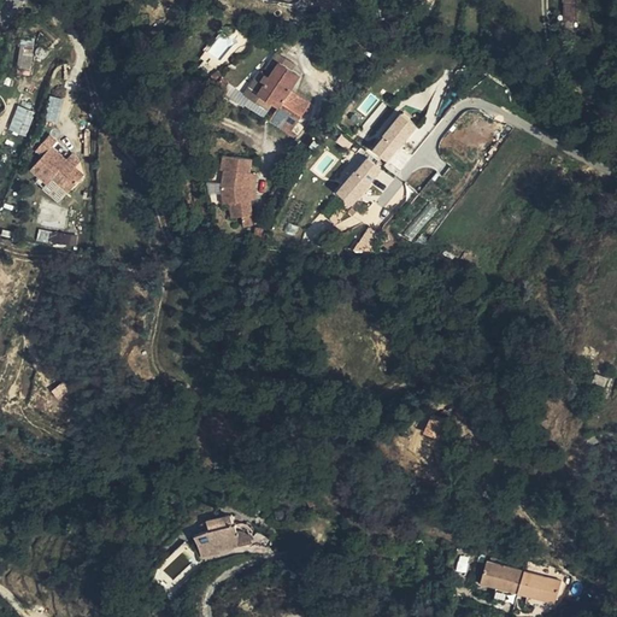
[(565,7),(564,13),(570,15),(571,0),(560,0),(559,6),(565,7)]
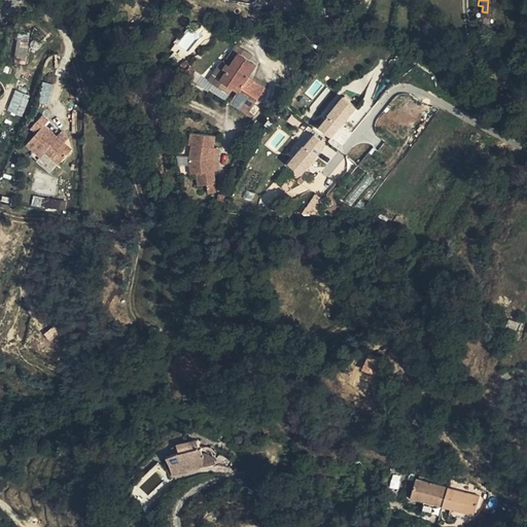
[(30,33),(21,32),(16,60),(26,61),(30,33)]
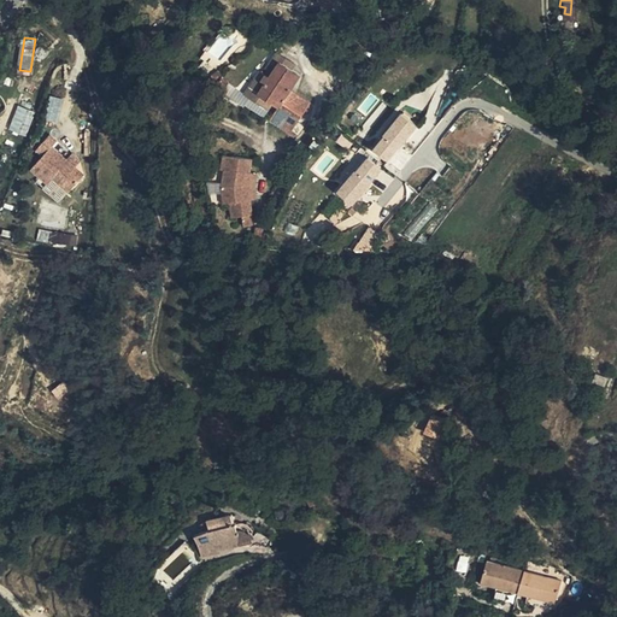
[(300,76),(292,70),(283,64),(287,59),(278,53),(264,74),(262,71),(246,94),(270,111),(274,105),(278,109),(280,107),(289,113),(292,110),(301,117),(310,105),(289,90),(300,76)]
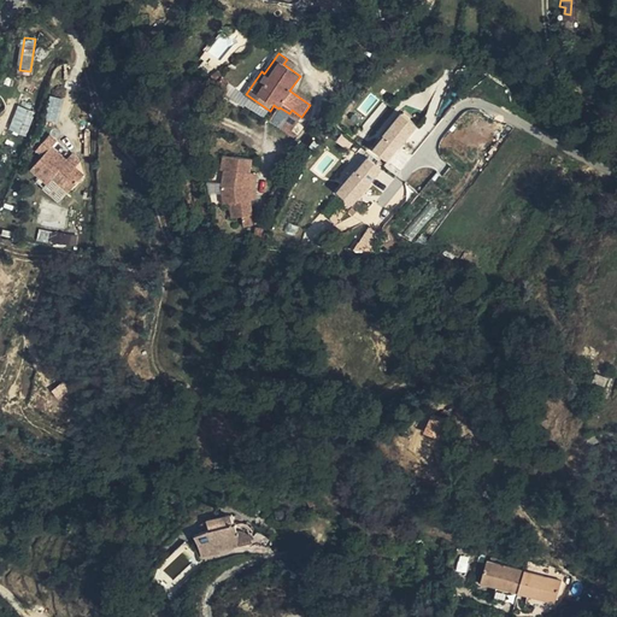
[(283,64),(292,70),(295,64),(287,59),(283,64)]
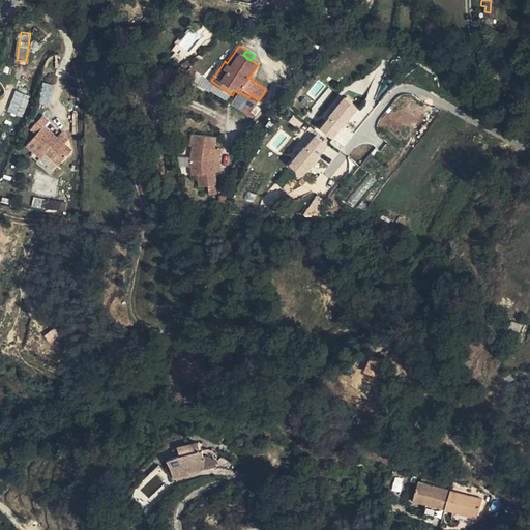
[(188,69),(183,65),(177,72),(183,77),(188,69)]
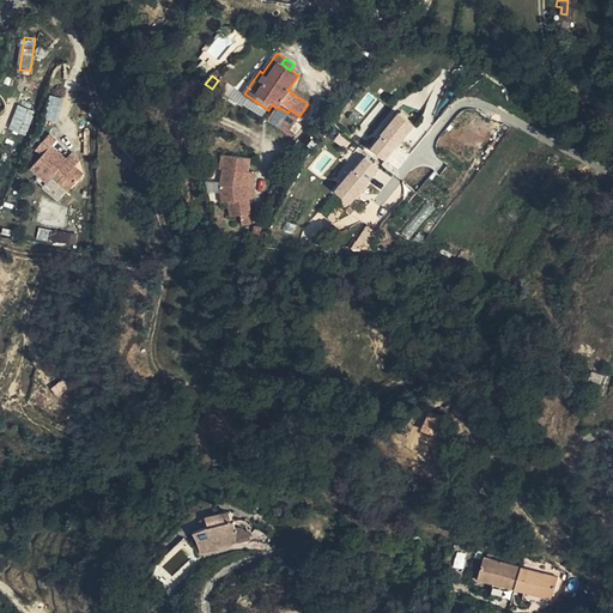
[(59,121),(60,97),(48,97),(46,120),(59,121)]
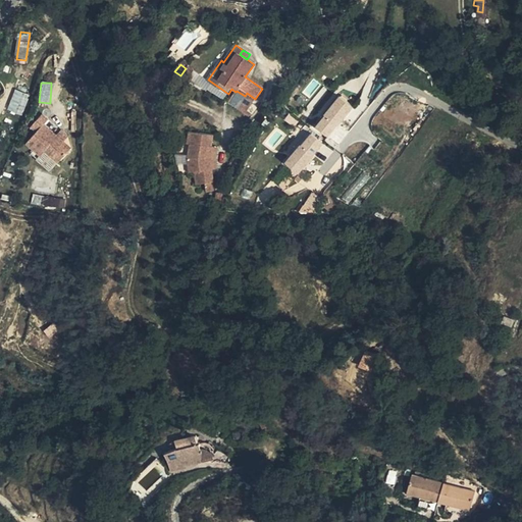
[(15,113),(20,115),(28,95),(10,88),(2,107),(15,113)]
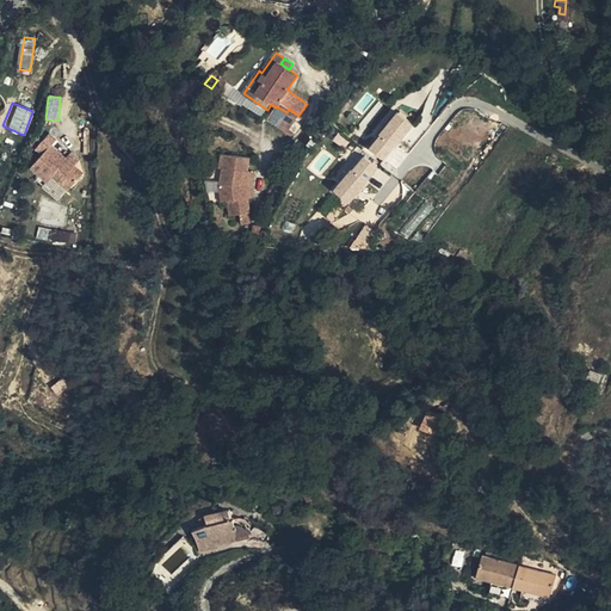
[(297,119),(298,116),(289,109),(287,112),(297,119)]
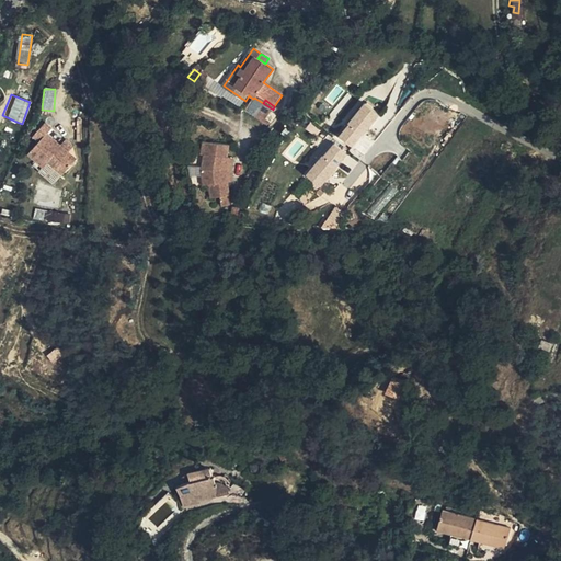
[(259,119),(263,113),(250,102),(244,109),(259,119)]
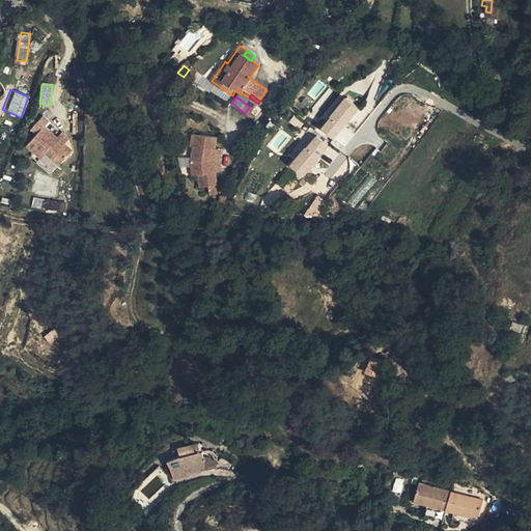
[(333,116),(324,128),(336,137),(345,124),(347,126),(362,109),(347,96),(332,115),(333,116)]
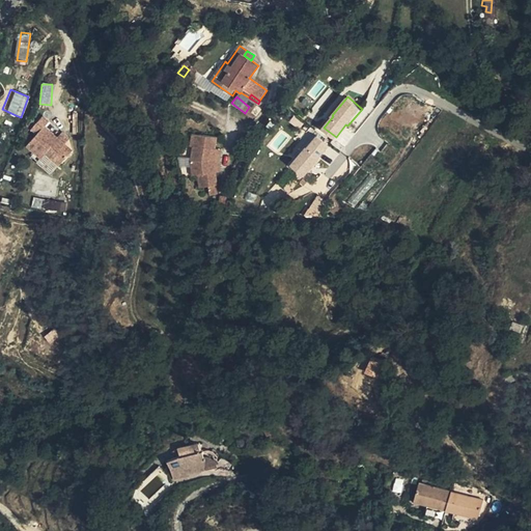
[(0,116),(12,122),(16,115),(2,109),(0,114),(0,116)]
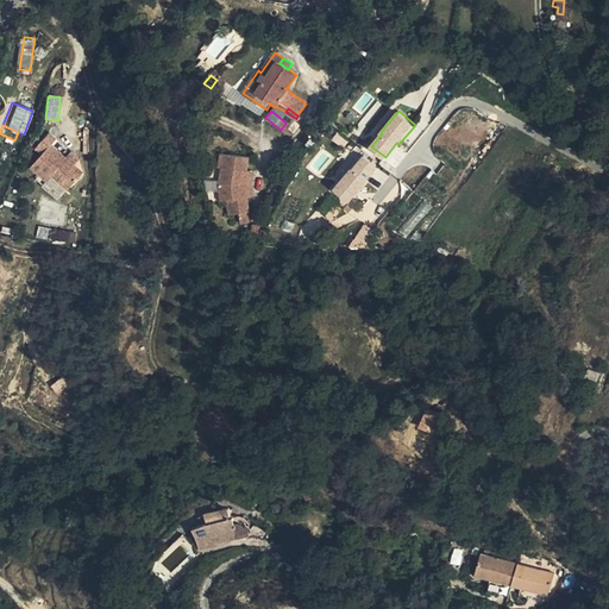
[(54,144),(48,138),(36,151),(41,157),(29,169),(43,183),(49,177),(63,193),(77,179),(49,149),(54,144)]
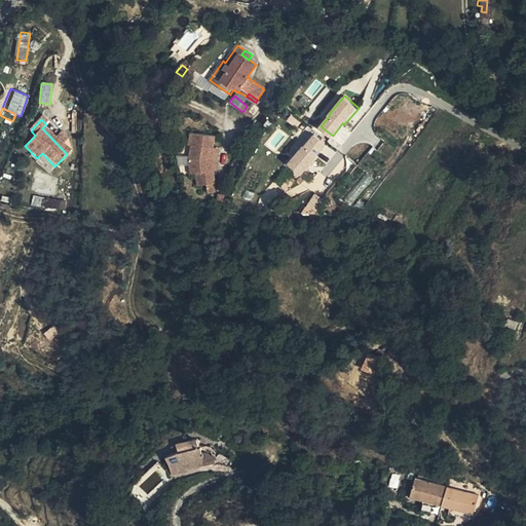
[(213,159),(215,147),(214,147),(215,136),(191,132),(189,143),(192,144),(190,157),(191,173),(197,173),(198,185),(207,184),(208,193),(215,192),(215,184),(215,183),(214,171),(213,159)]
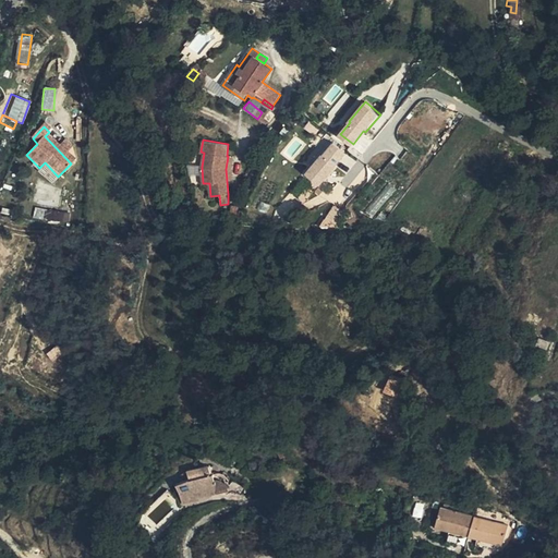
[(324,154),(307,173),(322,184),(338,166),(337,165),(347,153),(335,142),(325,155),(324,154)]
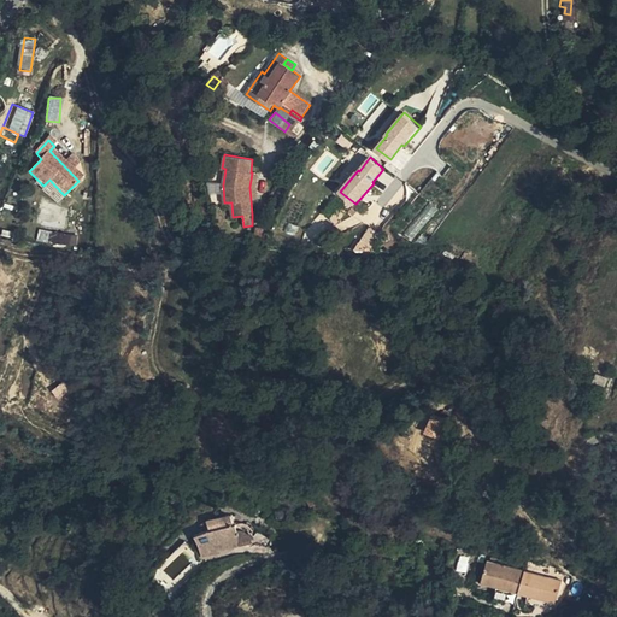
[(75,247),(77,235),(39,227),(35,242),(53,247),(54,242),(75,247)]
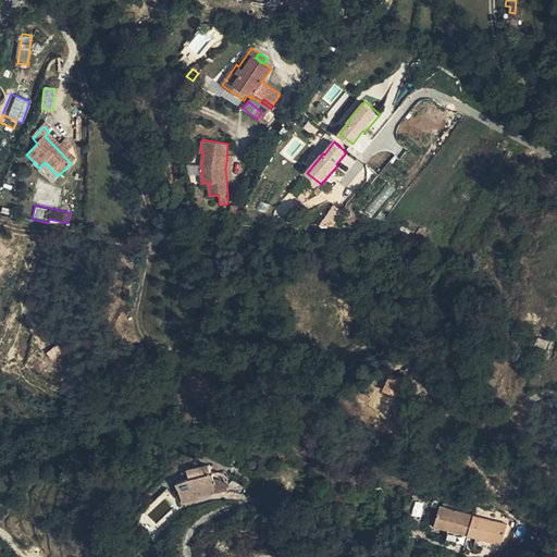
[(46,353),(52,362),(63,355),(57,345),(46,353)]
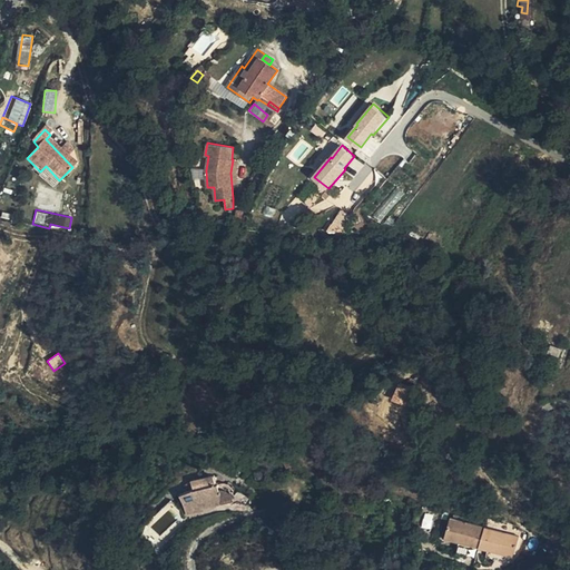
[(408,402),(413,386),(400,381),(393,396),(408,402)]
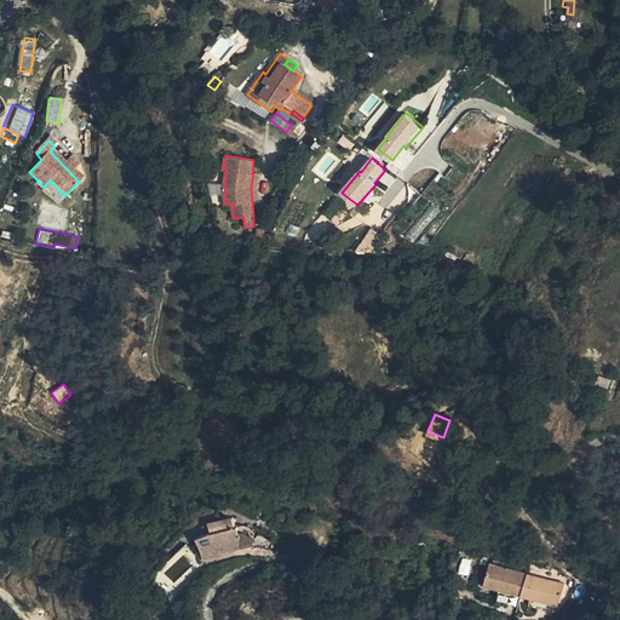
[(306,500),(310,506),(317,501),(315,495),(306,500)]
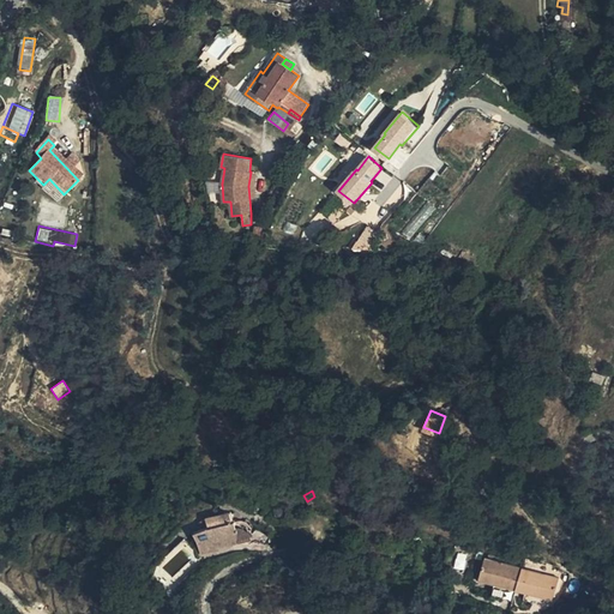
[(233,521),(230,510),(206,517),(206,518),(199,522),(200,525),(208,523),(209,527),(193,531),(202,555),(214,552),(217,547),(250,537),(248,531),(246,529),(244,528),(242,528),(236,528),(234,519),(233,521)]
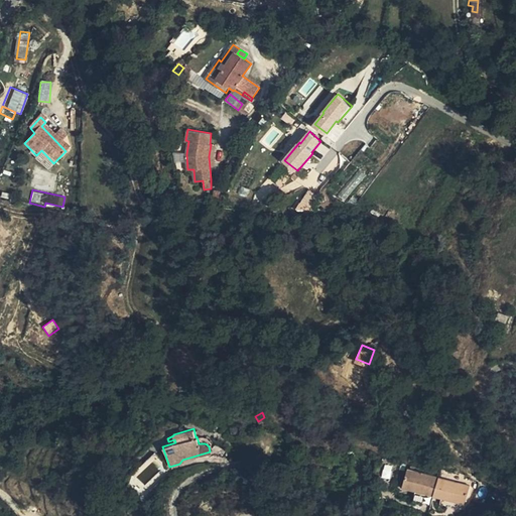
[(206,437),(197,436),(199,443),(204,443),(205,443),(207,444),(209,446),(211,443),(206,437)]
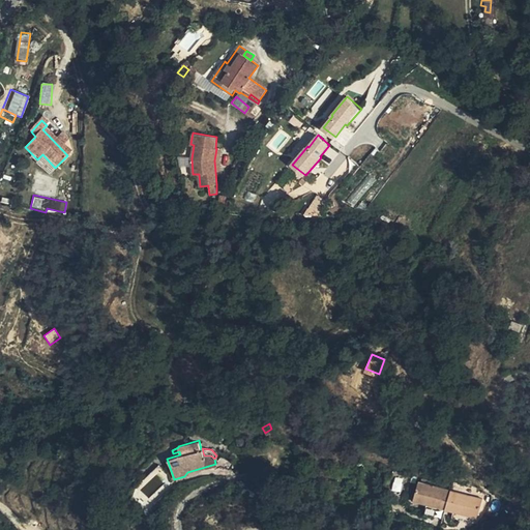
[(285,462),(281,475),(290,477),(294,464),(285,462)]
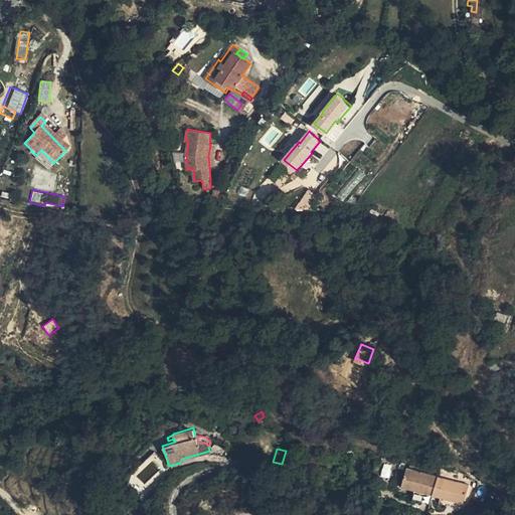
[(154,451),(133,471),(137,475),(155,459),(159,463),(162,460),(154,451)]
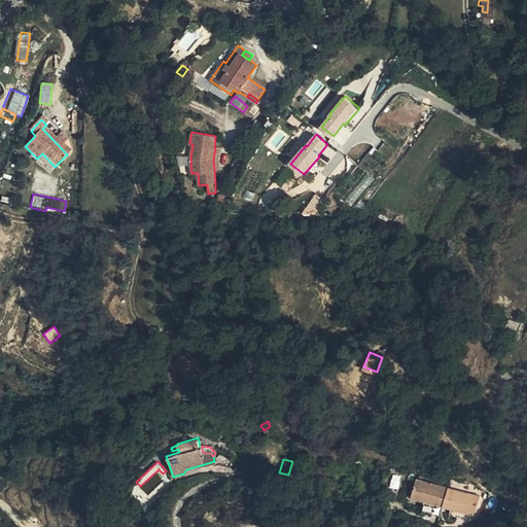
[(473,516),(479,496),(415,478),(411,496),(423,500),(442,505),(473,516)]
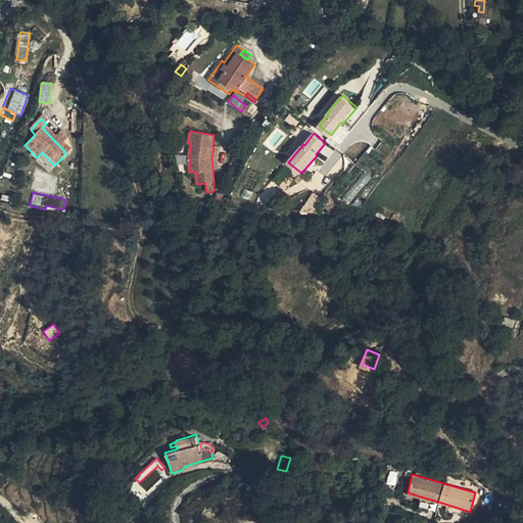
[(435,513),(438,502),(420,496),(417,508),(435,513)]
